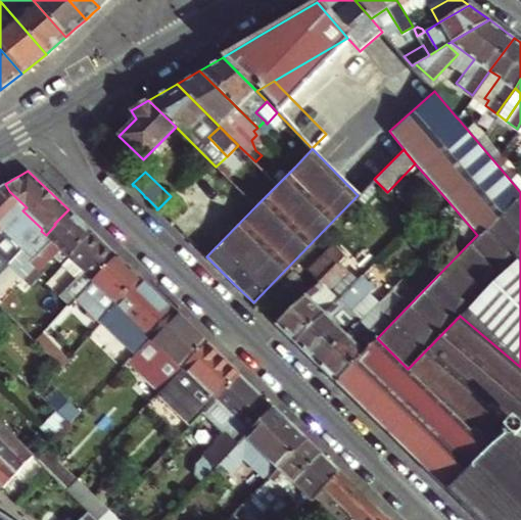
[(9,191),(5,184),(0,187),(0,227),(22,249),(41,231),(42,229),(22,210),(27,207),(9,191)]
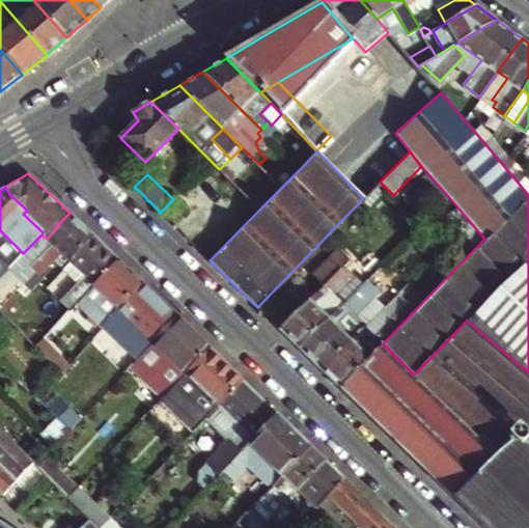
[(467,218),(447,195),(440,202),(460,226),(467,218)]
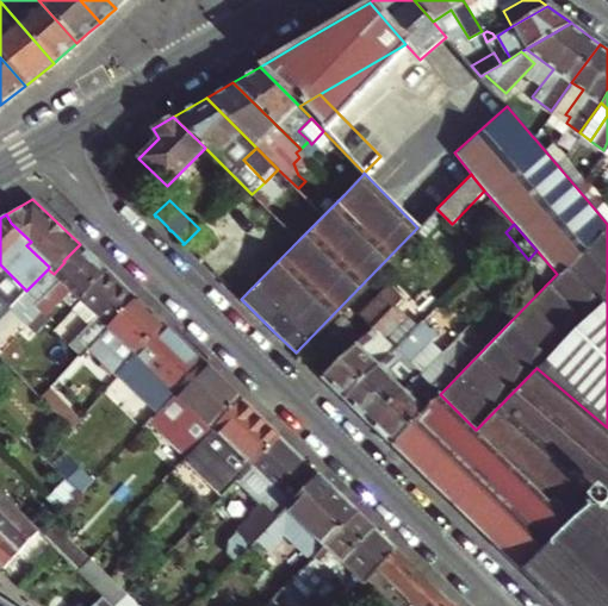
[(106,269),(80,244),(63,261),(64,262),(54,274),(59,277),(45,292),(47,293),(42,298),(50,305),(68,287),(79,298),(82,294),(106,269)]
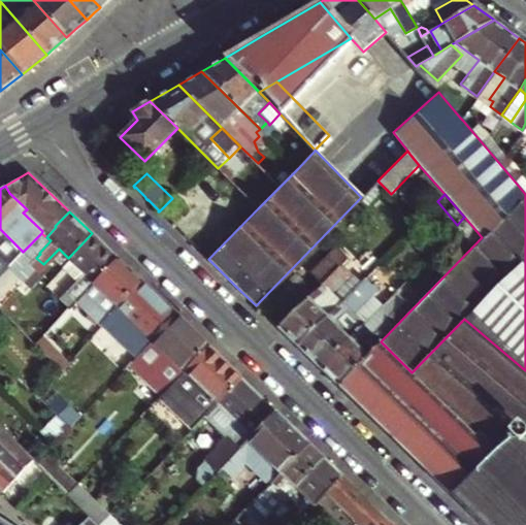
[(0,290),(9,281),(0,271),(0,259),(1,258),(23,280),(33,269),(29,265),(33,261),(31,259),(23,252),(0,229),(0,290)]
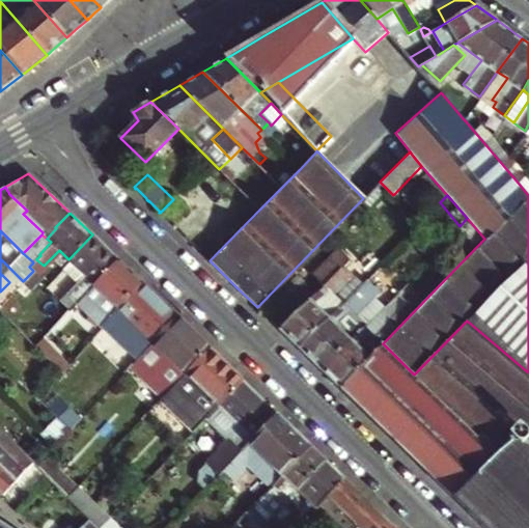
[(117,258),(92,234),(72,256),(68,259),(93,283),(117,258)]
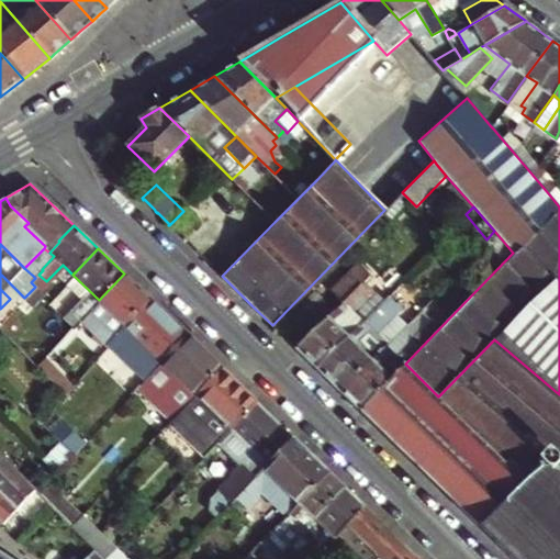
[(342,301),(333,309),(320,297),(282,335),(316,368),(385,298),(377,290),(381,284),(359,263),(331,290),(342,301)]
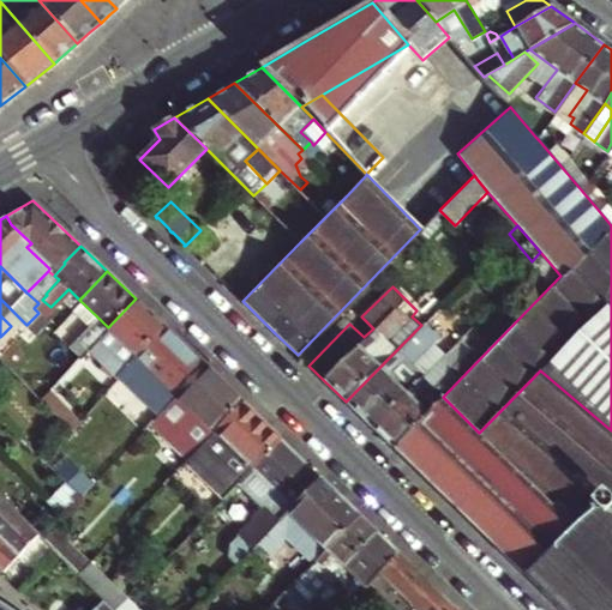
[(42,315),(51,307),(42,300),(40,297),(36,301),(39,303),(34,308),(39,313),(42,315)]
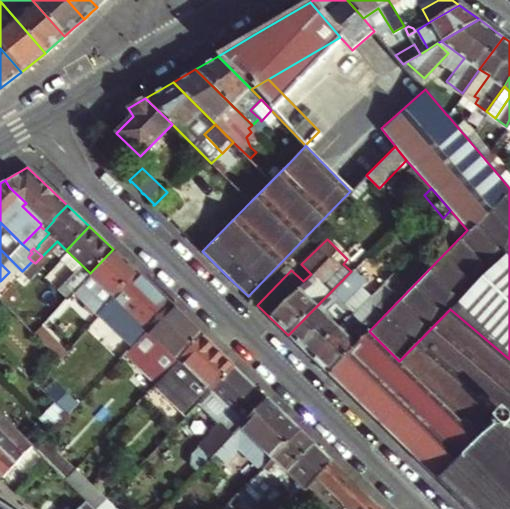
[(135,270),(113,249),(90,273),(83,281),(72,292),(98,314),(113,297),(114,296),(137,272),(135,270)]
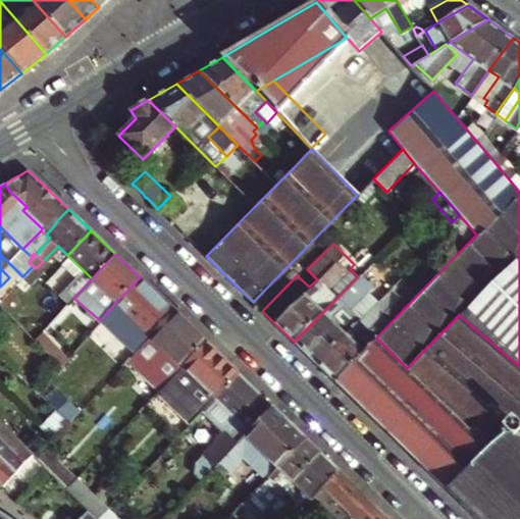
[(85,287),(92,278),(67,255),(60,263),(75,278),(59,296),(63,300),(67,296),(71,300),(73,298),(85,287)]
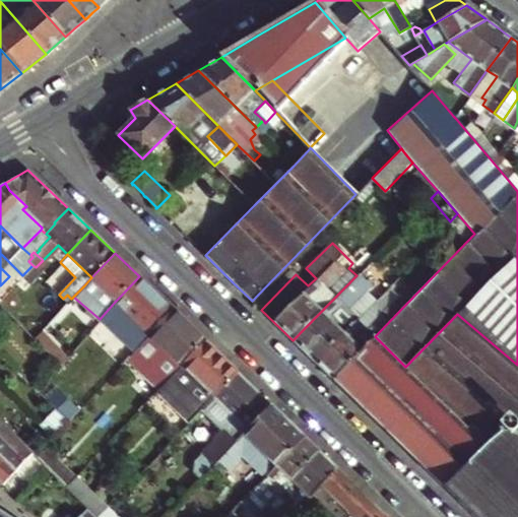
[(314,361),(374,300),(376,298),(367,288),(371,284),(359,272),(357,275),(293,340),(306,352),(314,361)]
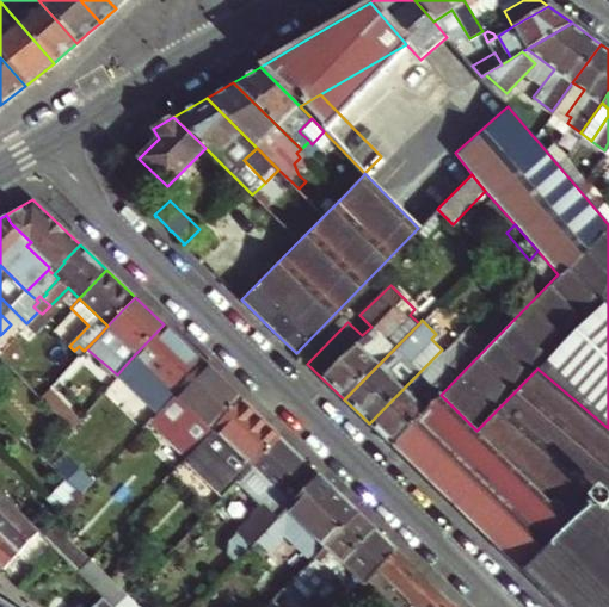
[(136,353),(135,354),(117,375),(160,413),(171,402),(177,395),(188,385),(183,382),(202,361),(164,324),(136,353)]
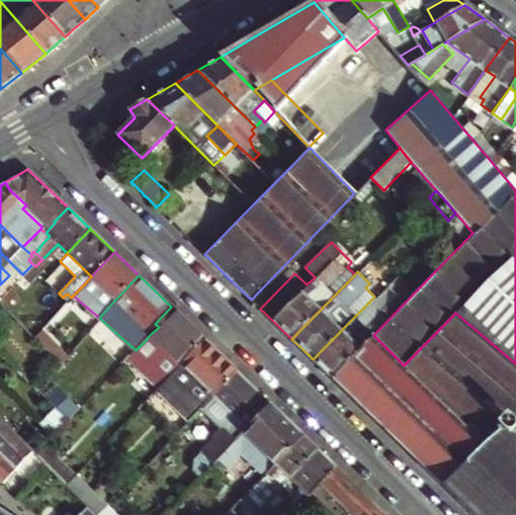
[(381,309),(372,298),(313,359),(332,377),(373,335),(401,307),(393,297),(381,309)]
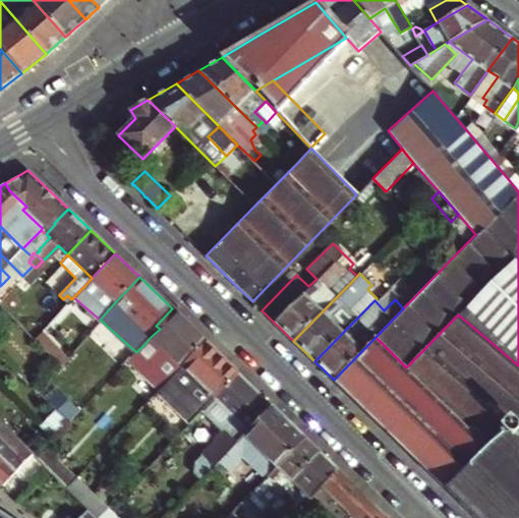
[(151,337),(146,343),(136,352),(132,356),(129,359),(160,388),(205,341),(172,308),(156,326),(160,329),(151,337)]
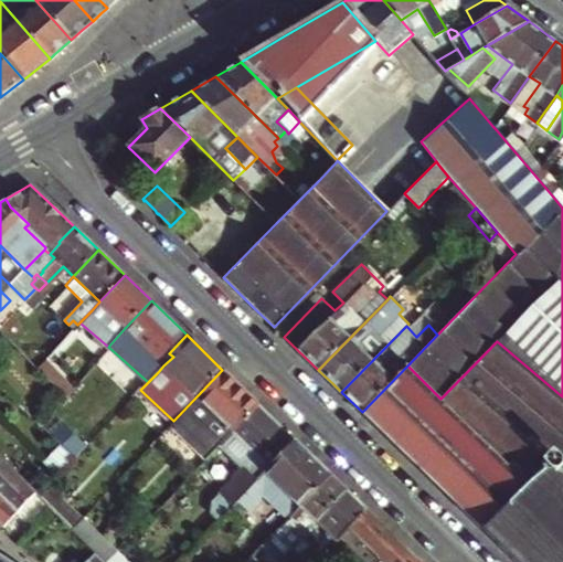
[(407,366),(362,412),(444,491),(516,561),(545,561),(550,557),(555,561),(562,561),(562,396),(497,341),(441,399),(407,366)]
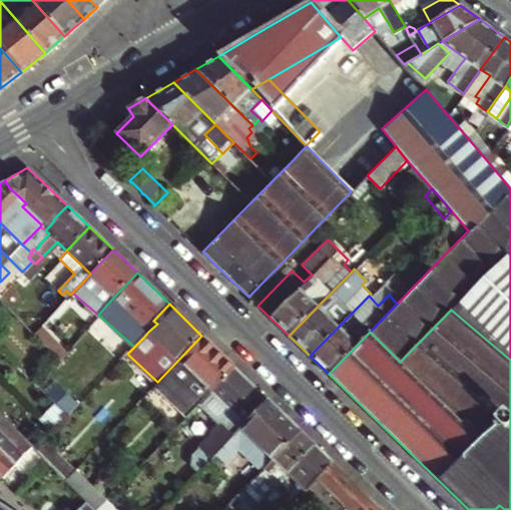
[(33,334),(58,360),(66,351),(41,326),(33,334)]
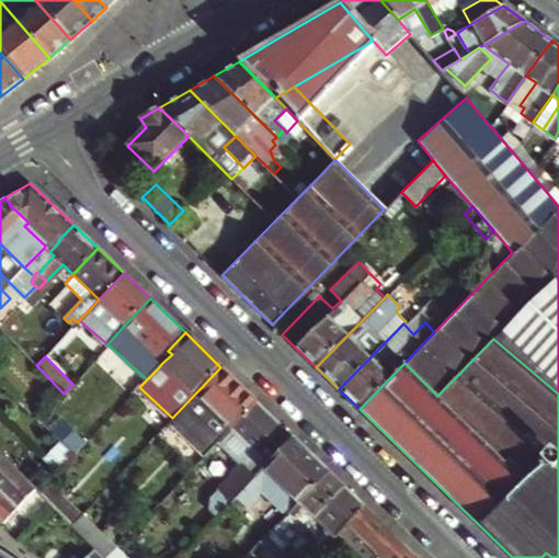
[(244,390),(220,367),(172,418),(171,419),(207,452),(218,441),(255,400),(244,390)]
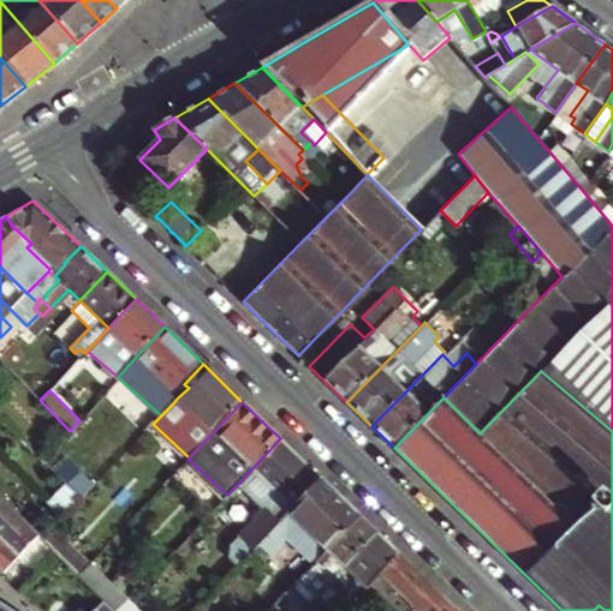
[(320,478),(280,438),(239,483),(265,507),(238,534),(239,534),(230,544),(228,556),(237,563),(259,541),(320,478)]
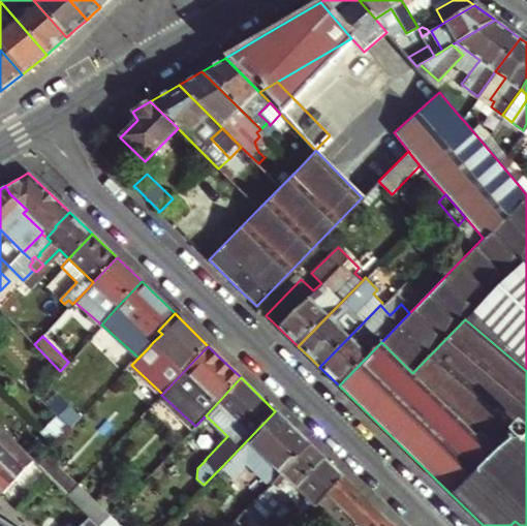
[(286,422),(275,411),(222,466),(229,472),(235,467),(237,469),(256,450),(270,463),(260,472),(266,477),(256,488),(261,493),(309,444),(286,422)]
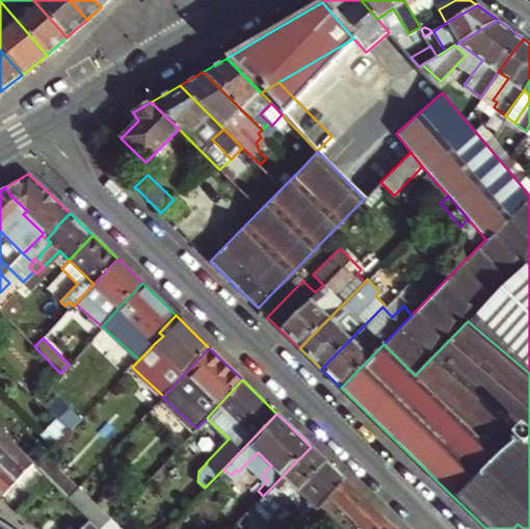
[(0,494),(2,496),(17,480),(26,491),(44,473),(38,468),(0,430),(0,494)]
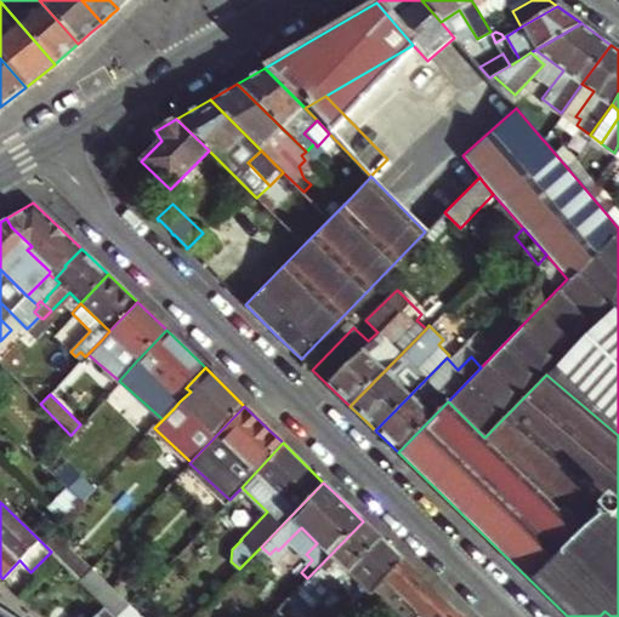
[(304,616),(319,601),(381,537),(363,521),(307,578),(278,609),(285,616),(304,616)]
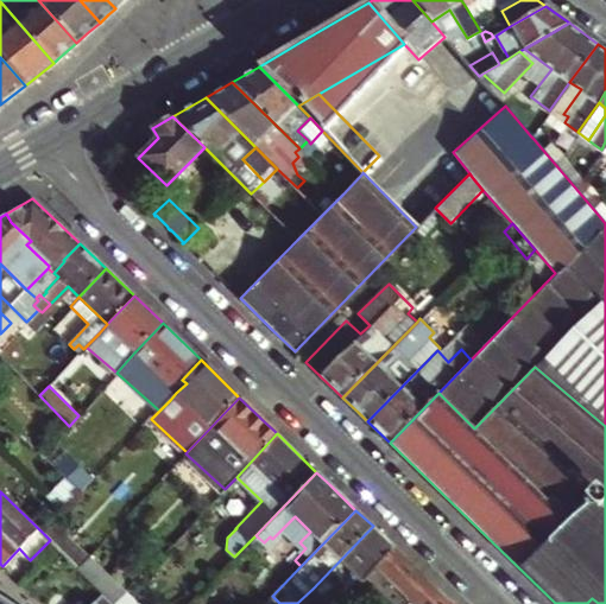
[(57,521),(44,534),(50,540),(79,567),(90,554),(57,521)]
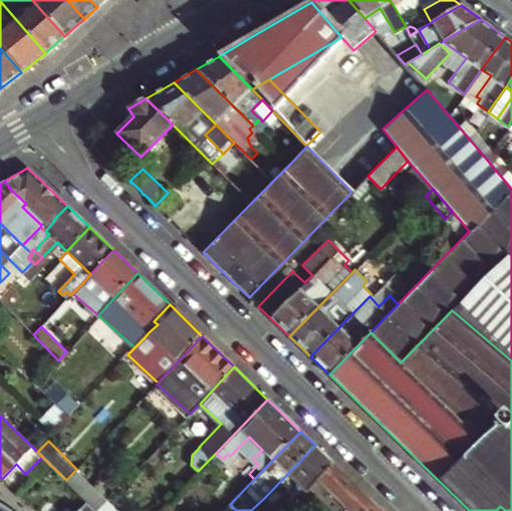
[(324,453),(315,445),(264,498),(276,510),(278,510),(294,495),(301,488),(329,459),(324,453)]
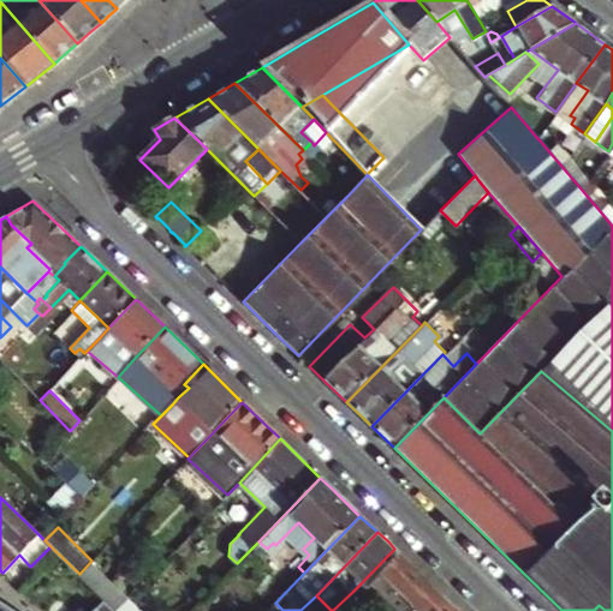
[(397,551),(394,549),(361,583),(363,586),(365,588),(372,582),(399,553),(397,551)]
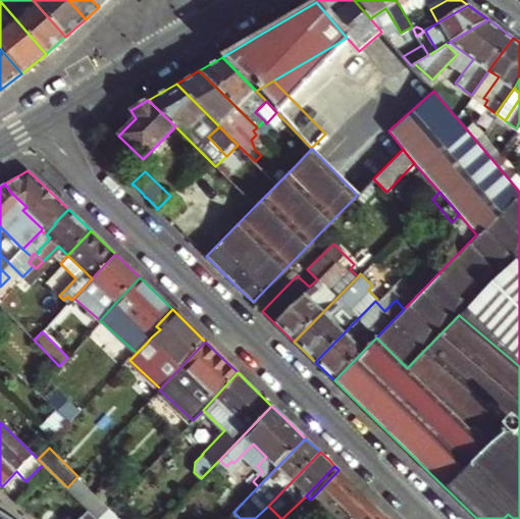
[(339,470),(315,495),(339,518),(348,518),(351,516),(348,513),(365,496),(339,470)]
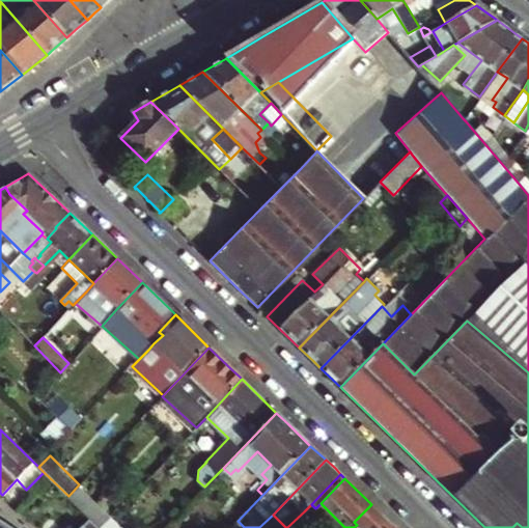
[(111,517),(79,484),(68,496),(74,501),(89,518),(101,527),(111,517)]
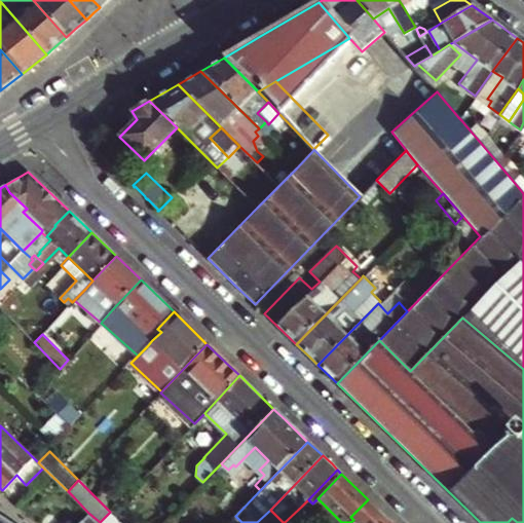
[(350,517),(353,520),(350,522),(391,522),(368,499),(350,517)]
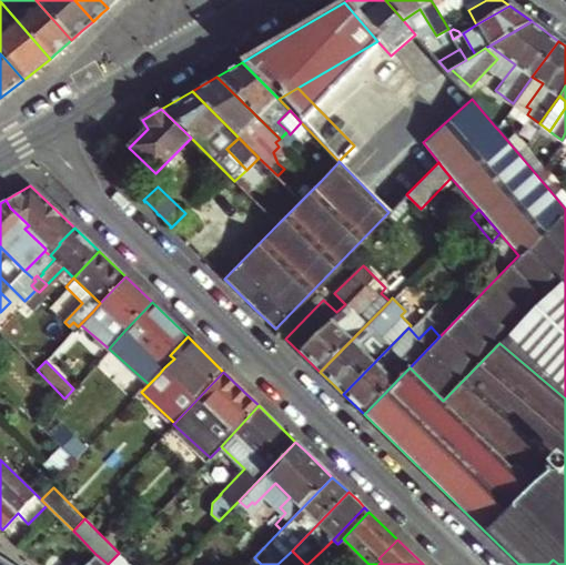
[(131,564),(119,553),(108,564),(131,564)]
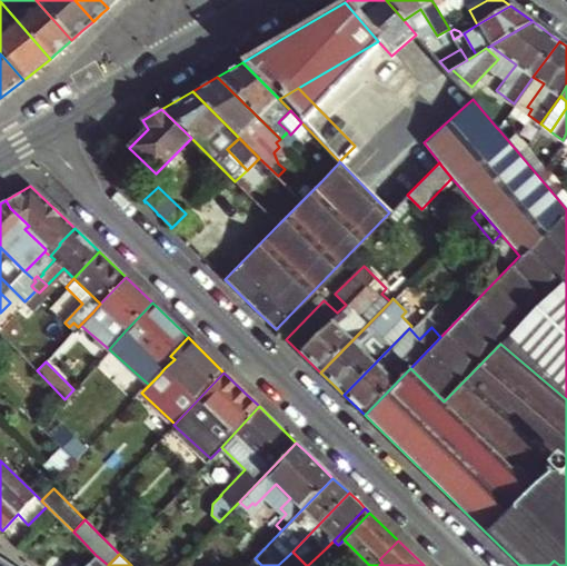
[(108,565),(96,555),(85,565),(108,565)]
